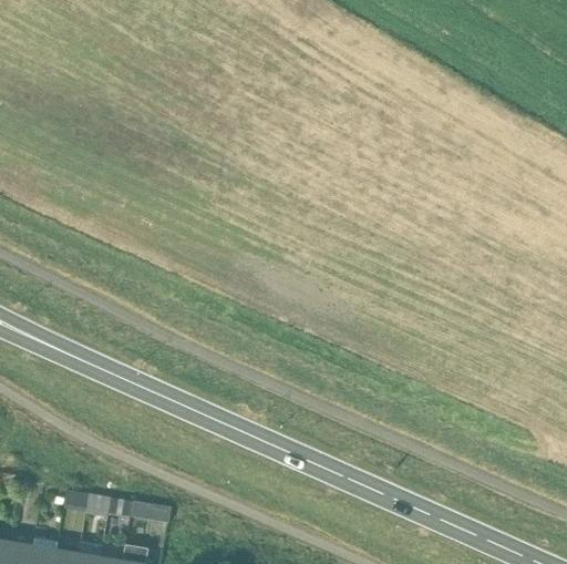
[(63,510),(85,512),(88,492),(66,490),(63,510)]
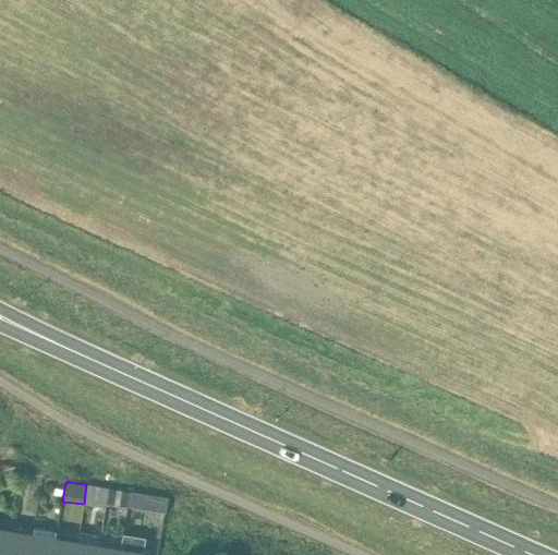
[(84,506),(84,508),(93,509),(96,490),(86,489),(84,506)]
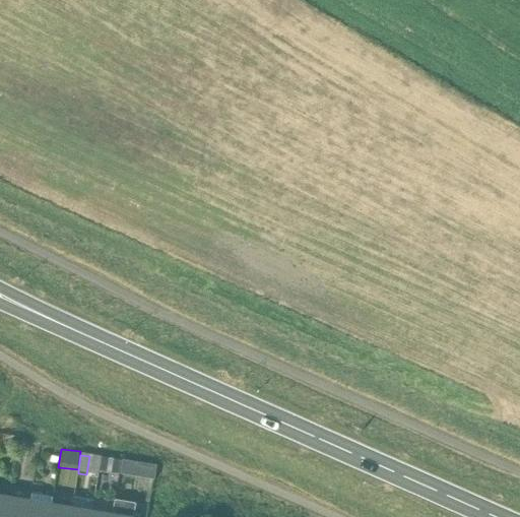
[(155,477),(157,463),(101,456),(99,470),(155,477)]
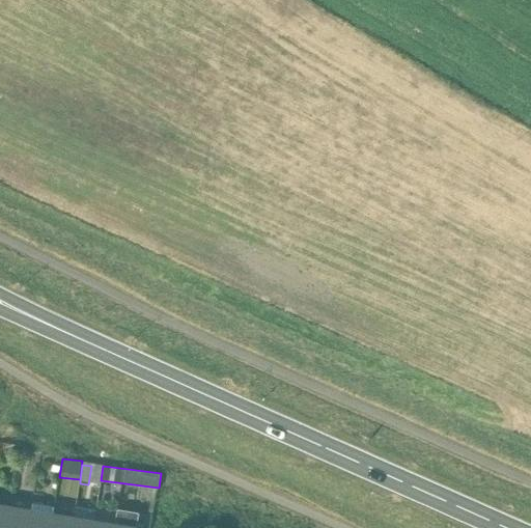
[(100,484),(100,493),(118,494),(117,509),(142,510),(142,502),(156,502),(156,487),(100,484)]
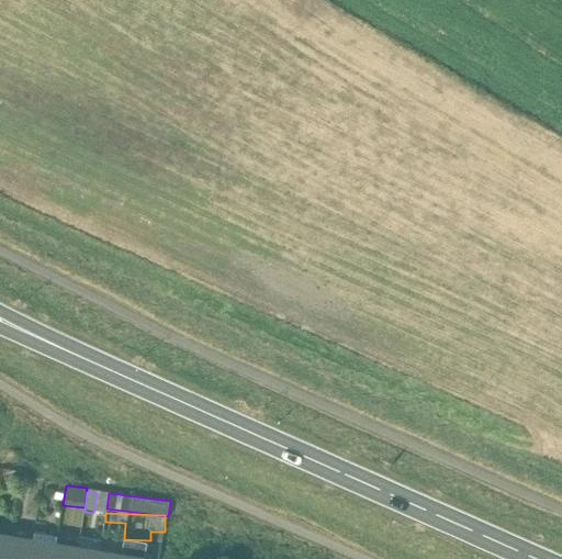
[(54,558),(56,546),(57,539),(34,535),(33,541),(31,558),(54,558)]
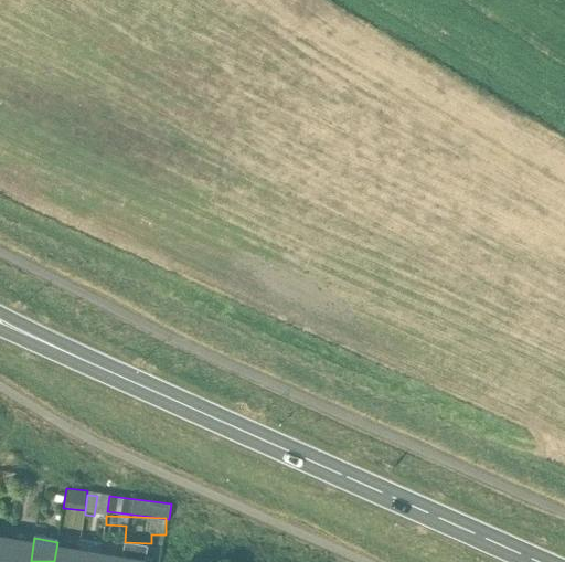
[(8,561),(11,541),(0,539),(0,561),(8,561)]
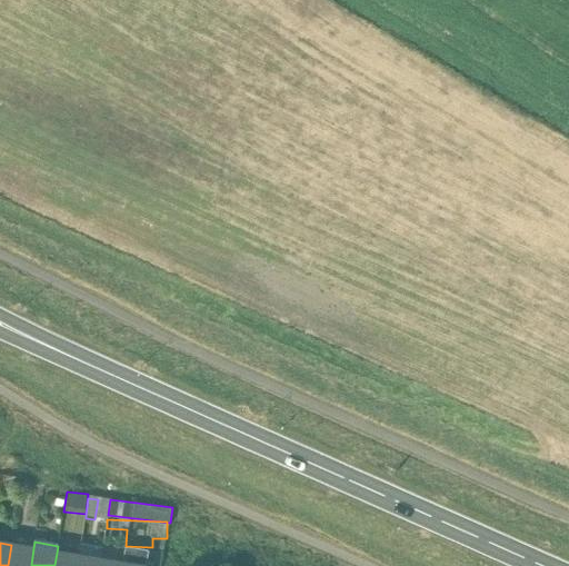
[(31,565),(33,548),(11,545),(8,565),(31,565)]
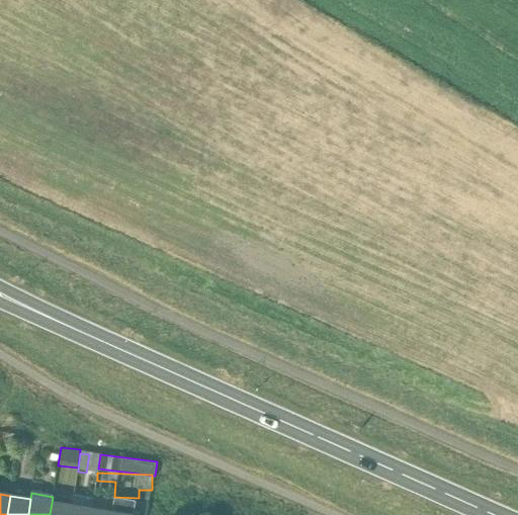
[(70,514),(72,506),(52,503),(50,514),(70,514)]
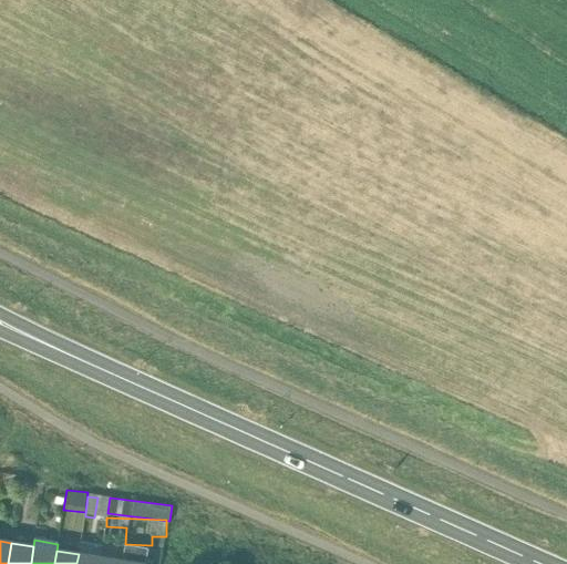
[(100,563),(101,557),(79,554),(76,563),(100,563)]
